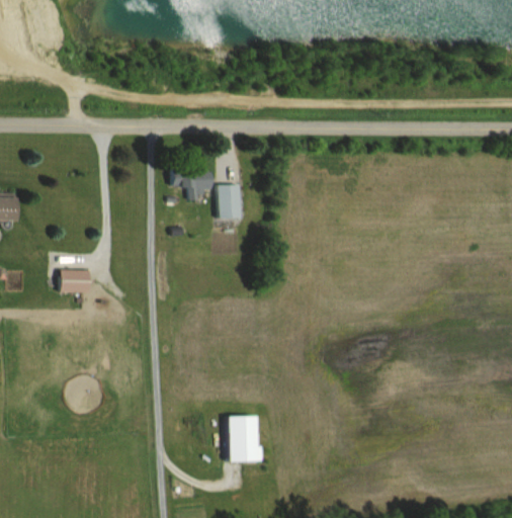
[(189,199),(198,198),(197,189),(211,189),(210,168),(174,169),(174,187),(189,186),(189,199)]
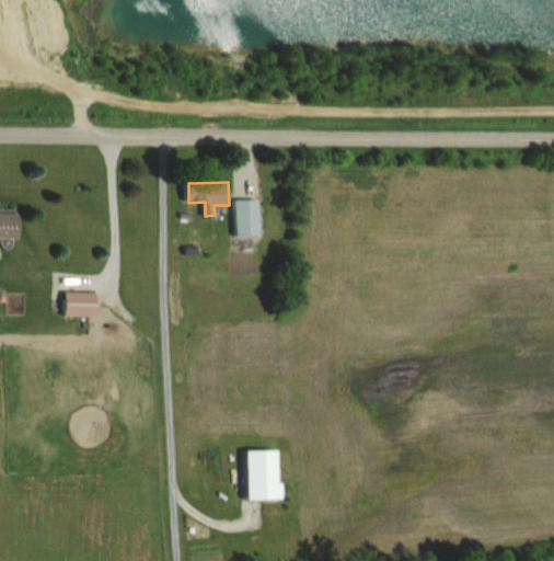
[(235,236),(257,236),(257,199),(235,199),(235,236)]
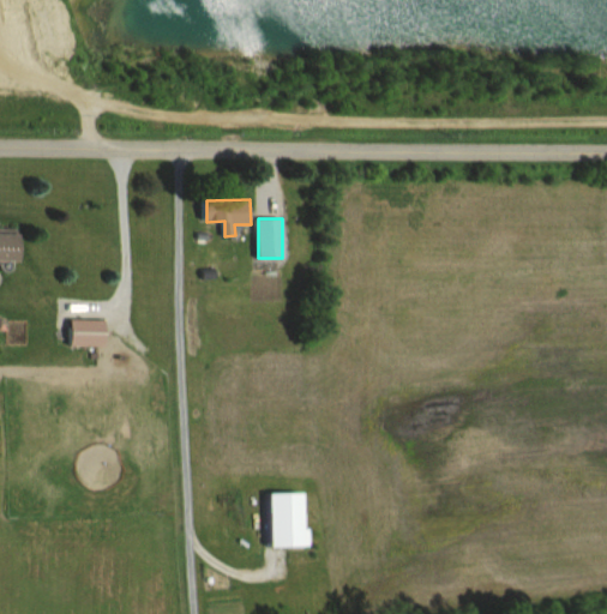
[(0,262),(17,262),(17,228),(0,227),(0,262)]
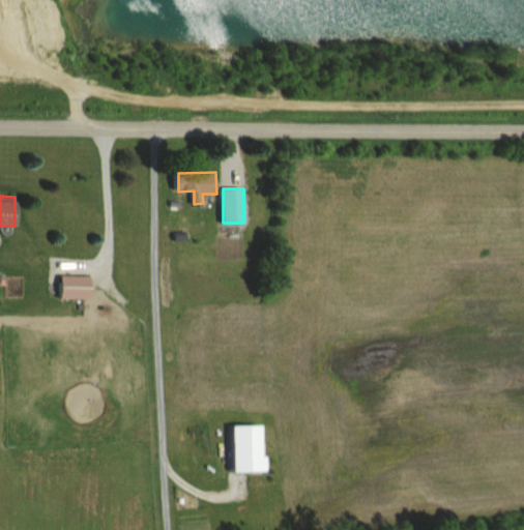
[(91,298),(91,275),(62,275),(62,298),(91,298)]
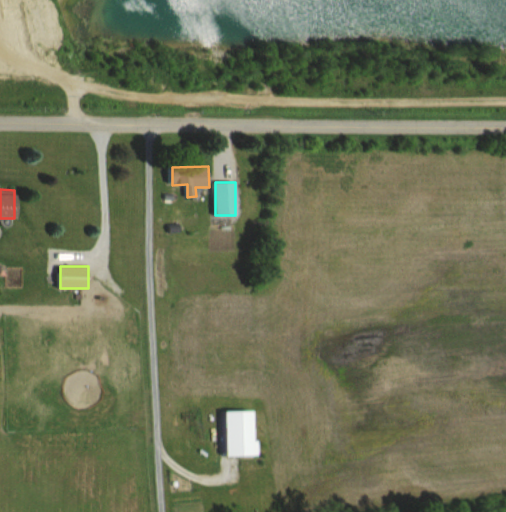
[(225,411),(228,460),(264,459),(263,442),(257,442),(256,409),(225,411)]
